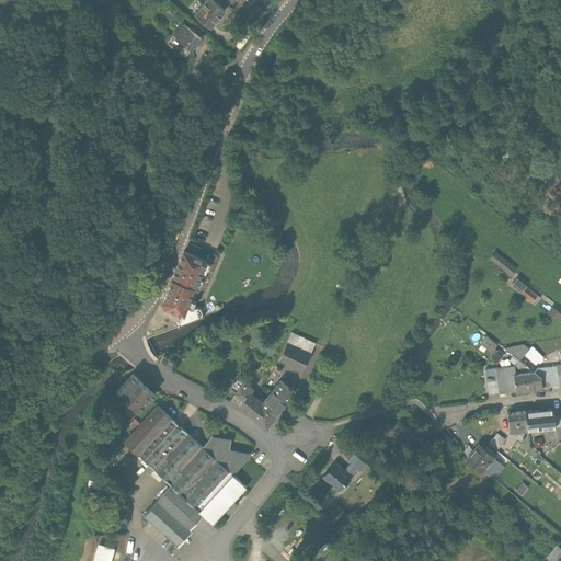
[(209,26),(212,27),(226,10),(213,0),(207,0),(199,10),(195,15),(201,19),(209,26)]
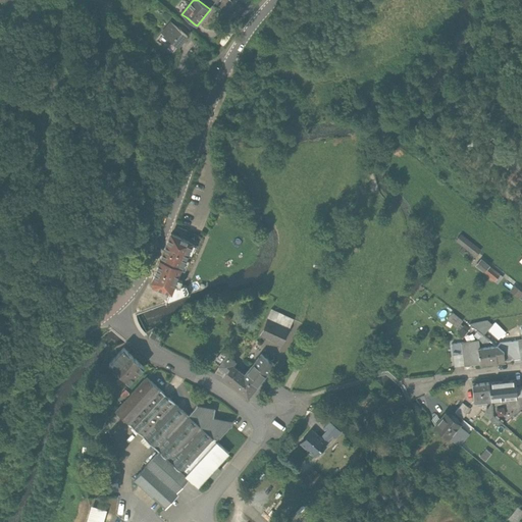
[(178,17),(181,14),(186,9),(179,4),(173,13),(178,17)]
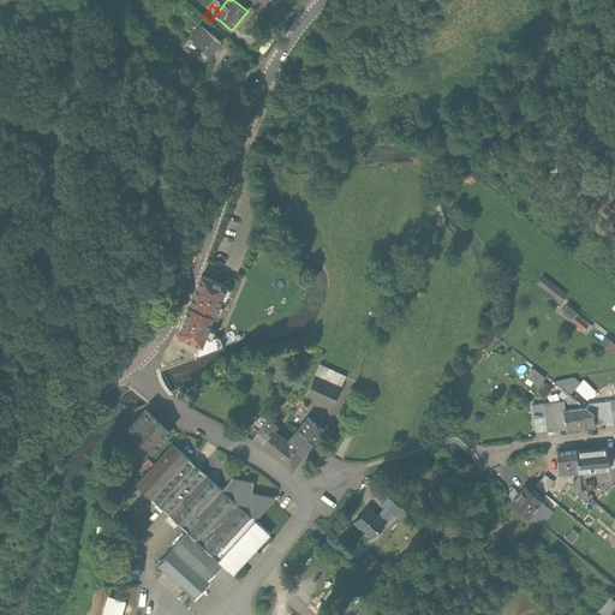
[(230,29),(220,21),(214,29),(224,36),(230,29)]
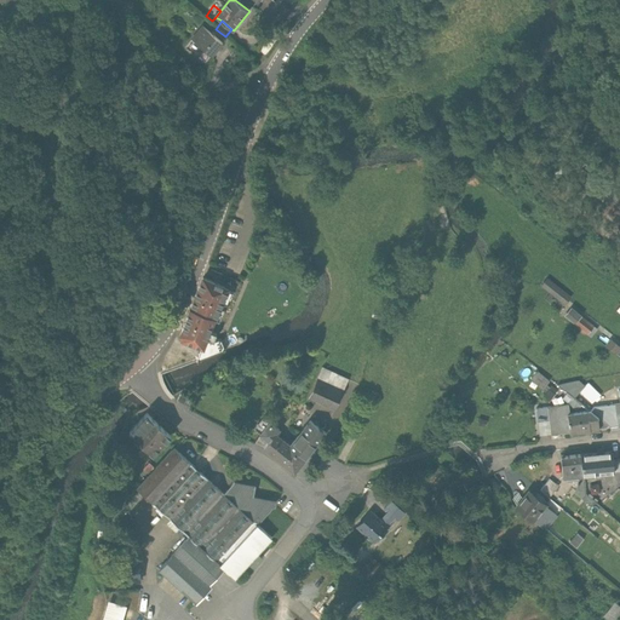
[(193,40),(212,56),(222,44),(202,28),(193,40)]
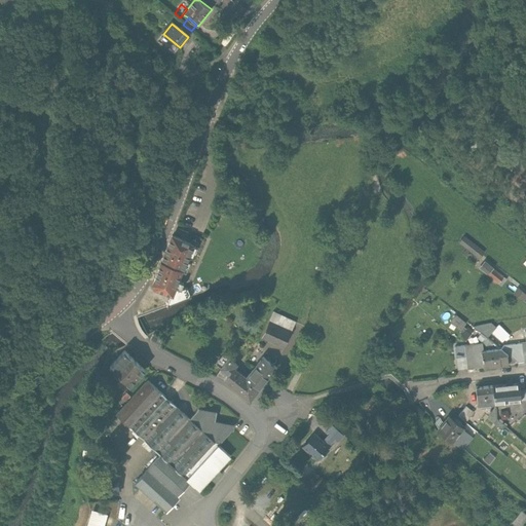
[(463,234),(458,241),(479,258),(485,251),(463,234)]
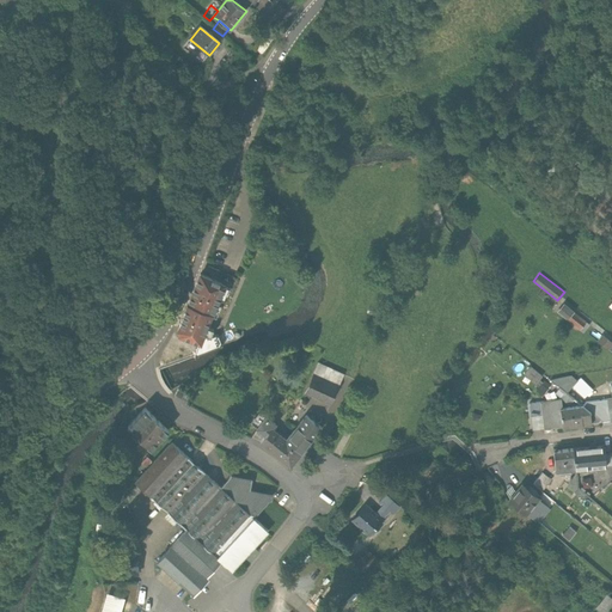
[(221,317),(233,288),(204,275),(191,304),(221,317)]
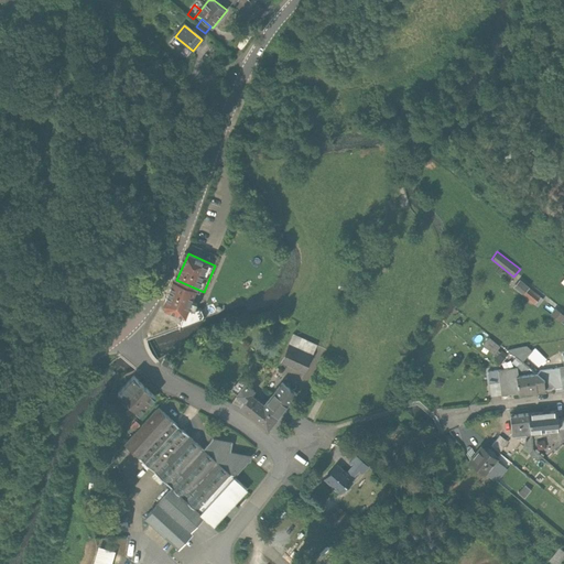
[(176,280),(164,308),(191,321),(204,292),(176,280)]
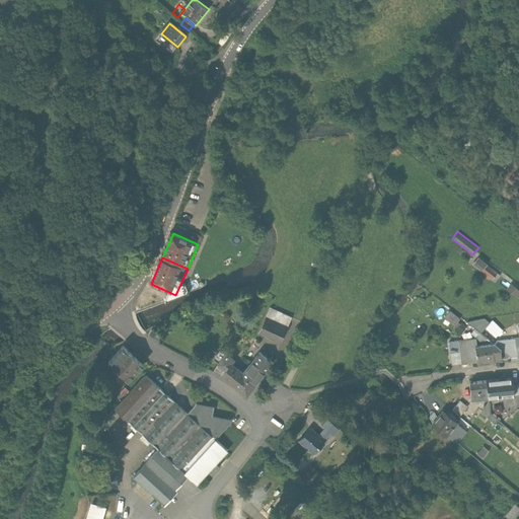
[(502,277),(477,258),(472,265),(497,284),(502,277)]
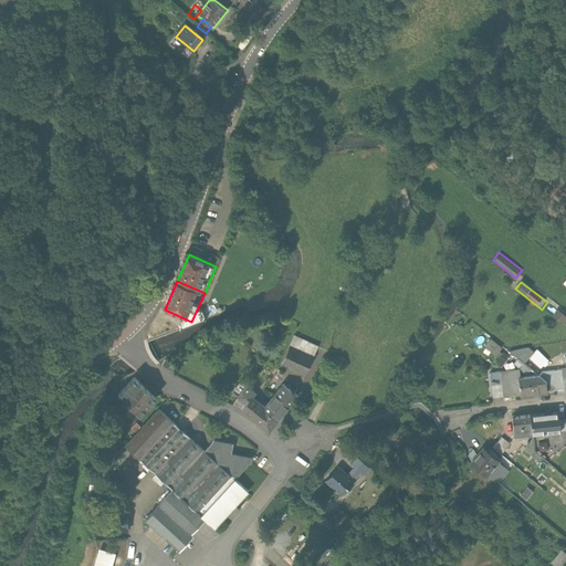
[(494,355),(502,347),(492,337),(484,345),(494,355)]
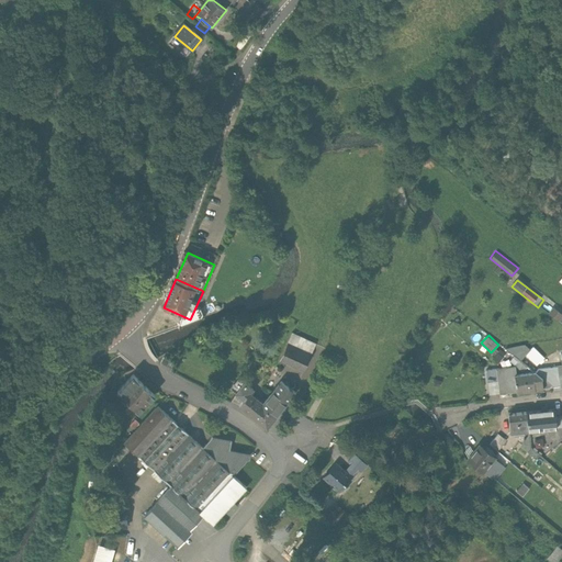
[(534,346),(530,349),(523,340),(509,350),(519,362),(527,355),(536,364),(544,358),(534,346)]
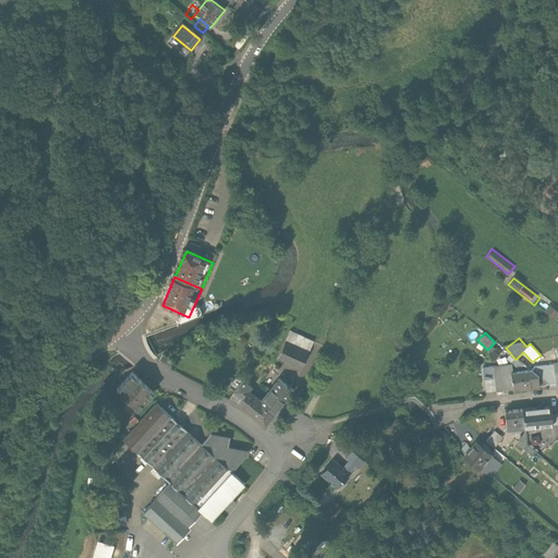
[(308,353),(284,342),(278,359),(301,368),(308,353)]
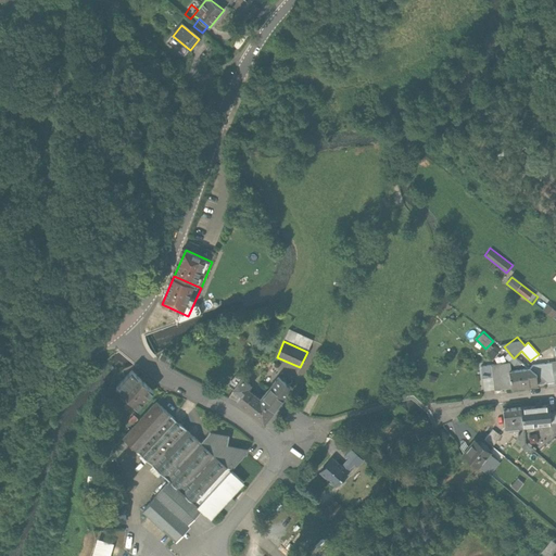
[(494,359),(501,350),(494,345),(488,355),(494,359)]
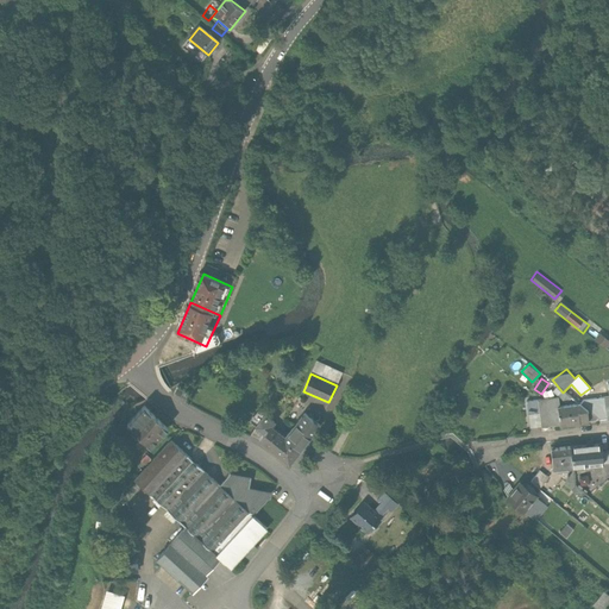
[(608,397),(598,400),(601,421),(608,419),(608,397)]
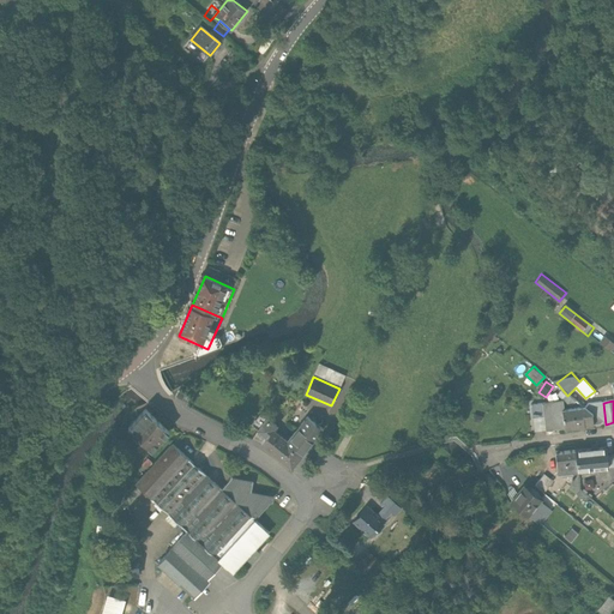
[(587,410),(563,414),(561,404),(545,407),(546,420),(548,433),(595,427),(594,416),(587,410)]
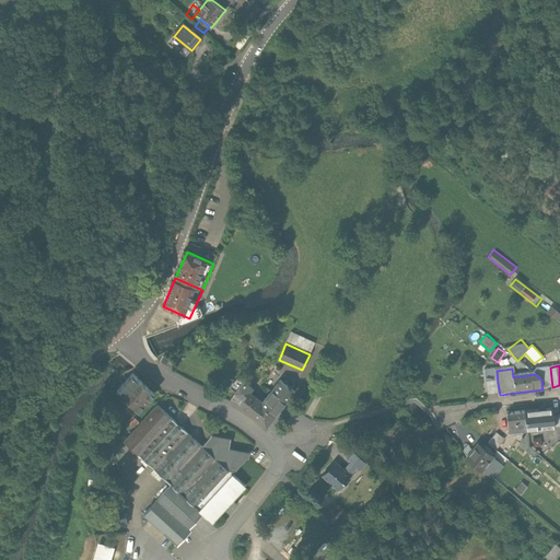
[(486,384),(488,384),(498,383),(497,371),(485,372),(486,384)]
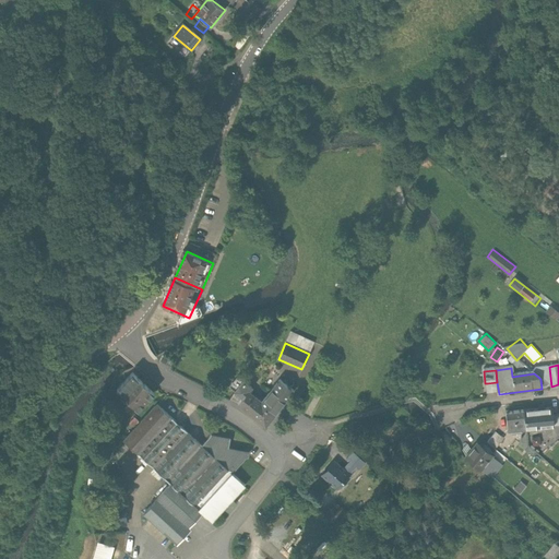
[(153,392),(133,375),(132,373),(117,391),(123,396),(121,399),(128,405),(130,403),(138,409),(154,393),(153,392)]
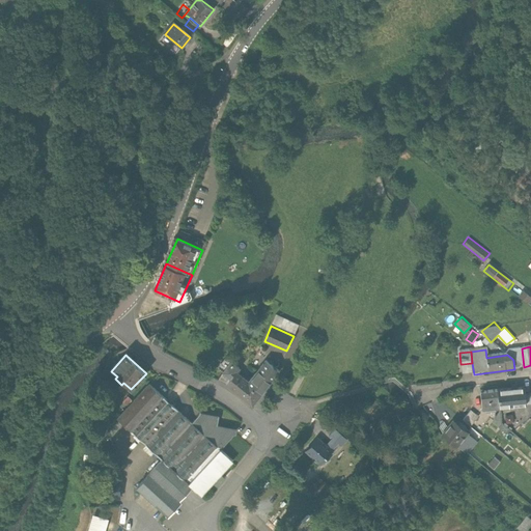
[(249,383),(235,372),(239,368),(226,359),(218,369),(230,379),(225,386),(251,407),(261,393),(249,383)]
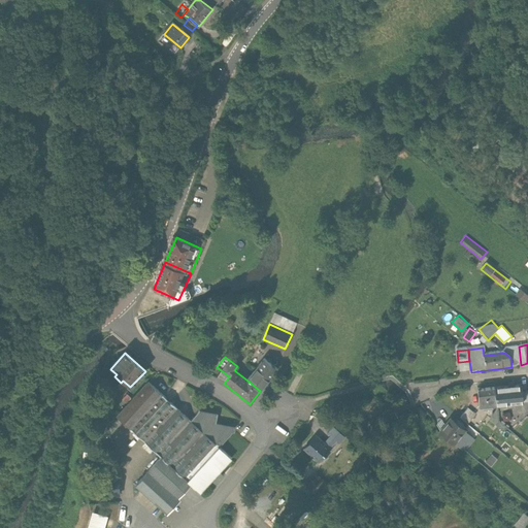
[(263,360),(248,381),(260,391),(276,370),(263,360)]
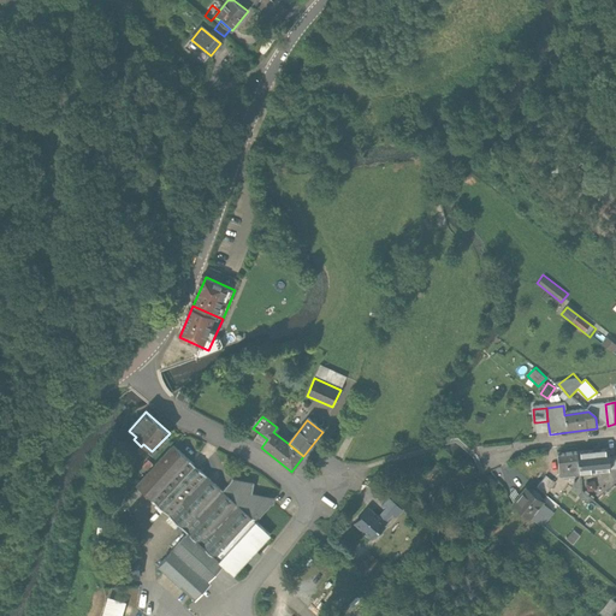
[(550,434),(548,421),(537,422),(538,436),(550,434)]
